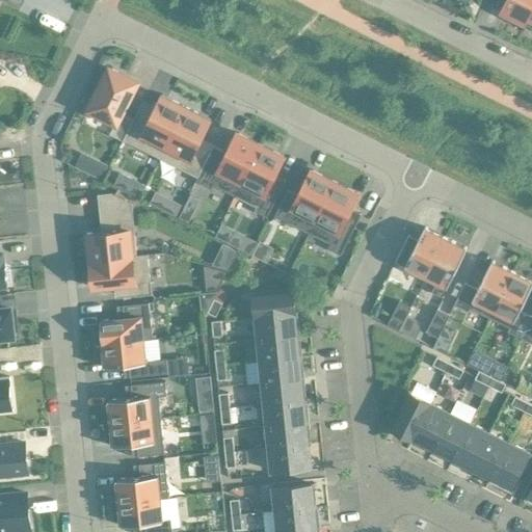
[(531,0),(506,0),(500,12),(525,25),(531,8),(531,0)]
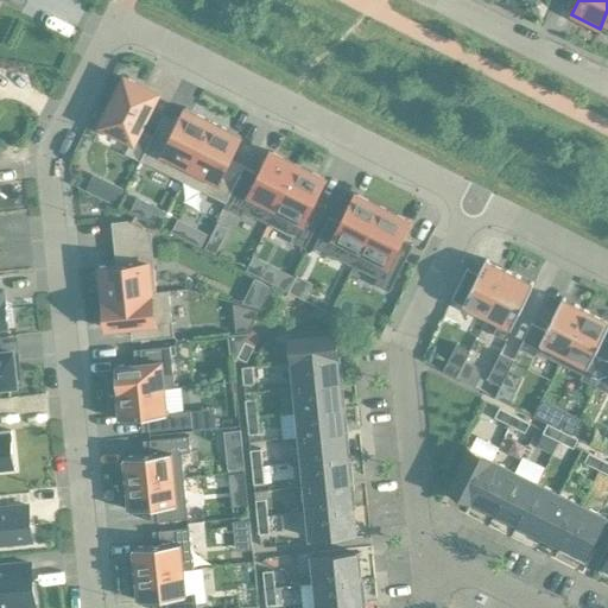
[(124,78),(100,126),(131,141),(124,154),(138,162),(150,138),(138,131),(156,95),(124,78)]
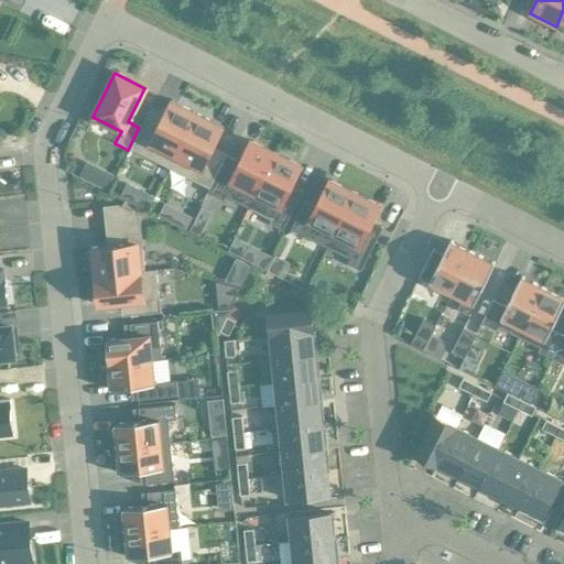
[(169,169),(196,115),(171,101),(161,121),(147,115),(129,149),(169,169)]
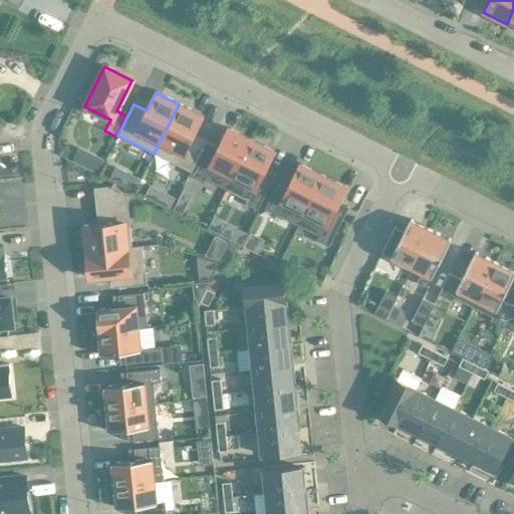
[(202,115),(179,104),(154,154),(190,172),(202,148),(190,141),(202,115)]
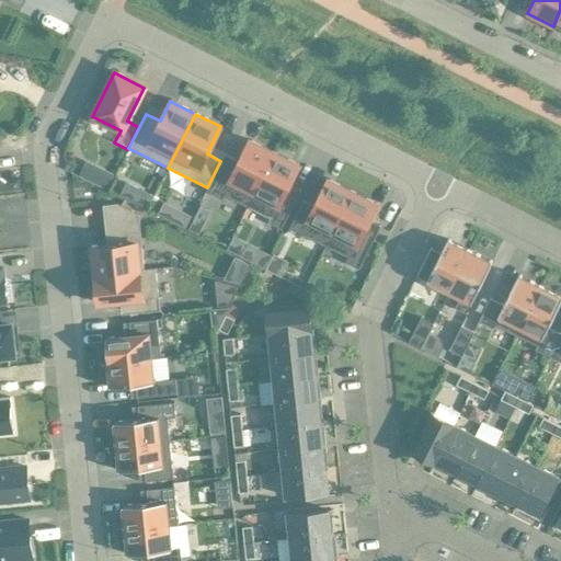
[(224,195),(247,207),(274,152),(250,140),(239,162),(224,155),(205,192),(221,201),(224,195)]
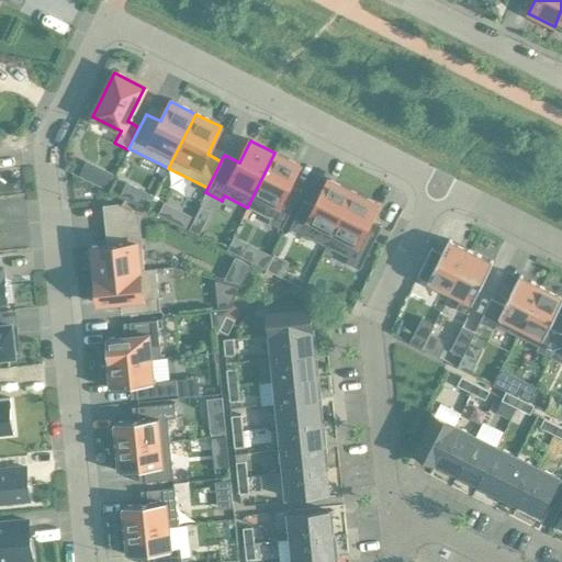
[(284,192),(289,186),(299,166),(274,153),(247,208),(269,218),(267,223),(281,229),(296,199),(284,192)]
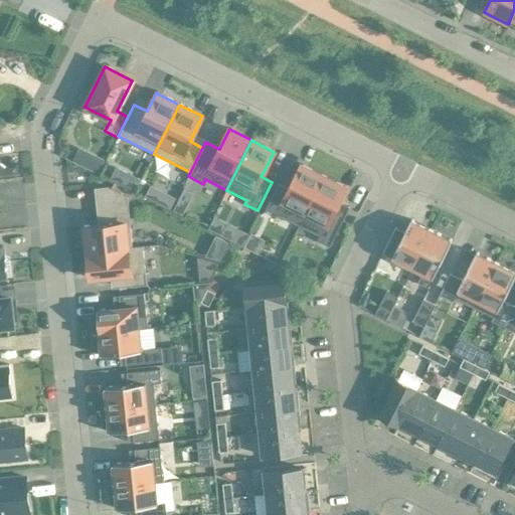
[(93,155),(84,169),(97,175),(104,160),(93,155)]
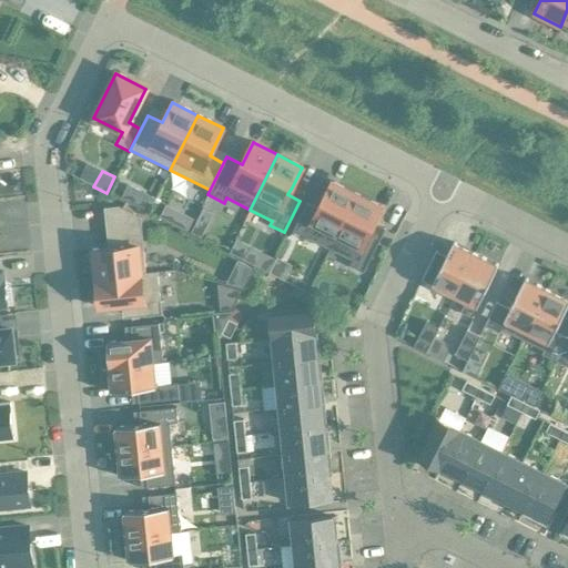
[(292,231),(328,249),(356,194),(332,182),(318,209),(306,203),(292,231)]
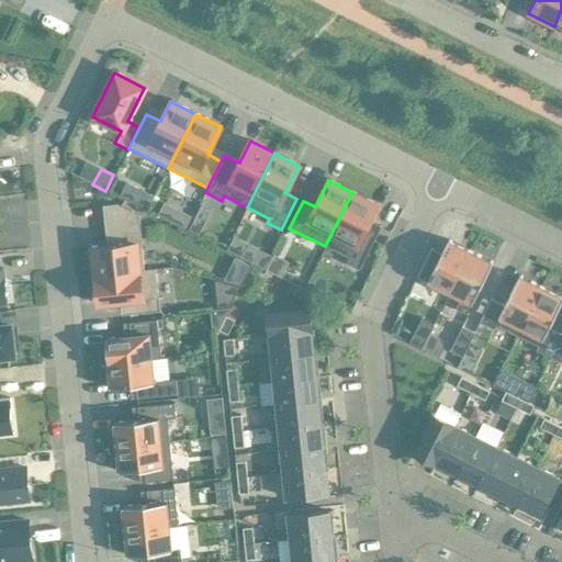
[(138,189),(132,201),(146,209),(153,197),(138,189)]
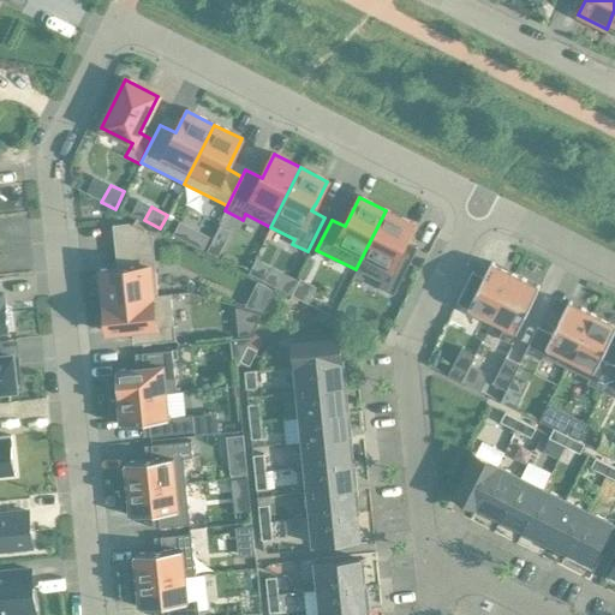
[(412,224),(386,210),(356,269),(381,282),(377,287),(393,296),(412,256),(399,250),(412,224)]
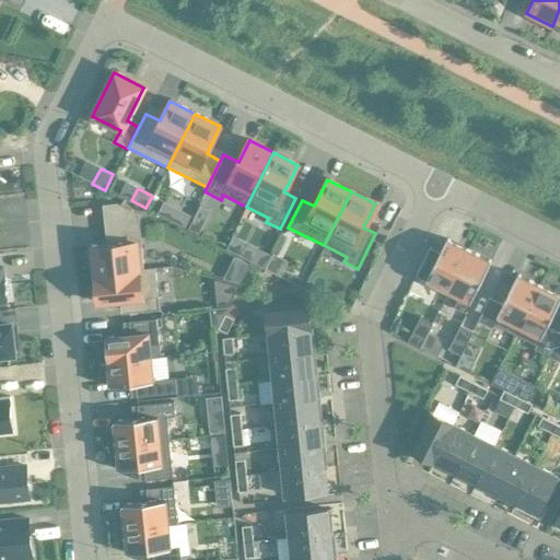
[(91,247),(94,276),(143,270),(138,214),(116,203),(102,206),(105,238),(106,238),(107,245),(91,247)]
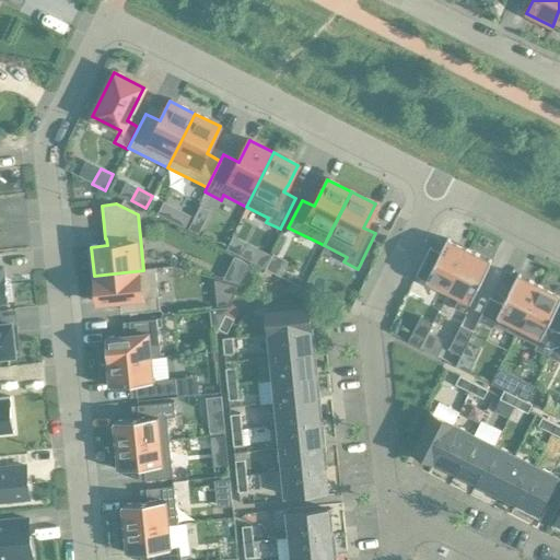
[(177,209),(171,222),(184,229),(190,217),(177,209)]
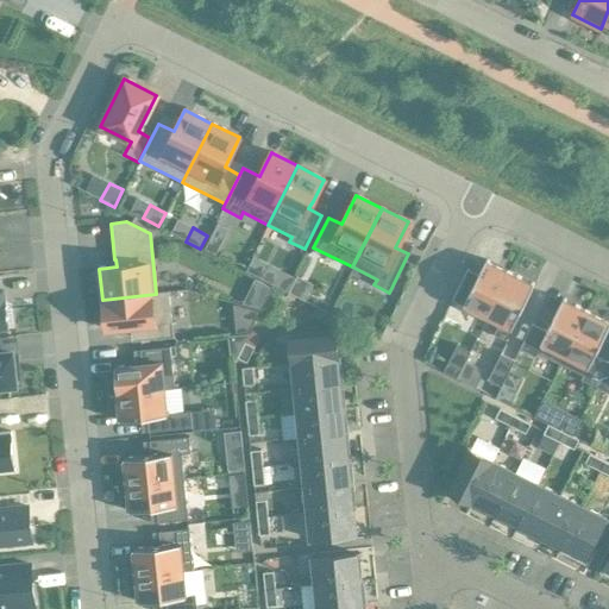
[(209,238),(203,249),(214,255),(220,243),(209,238)]
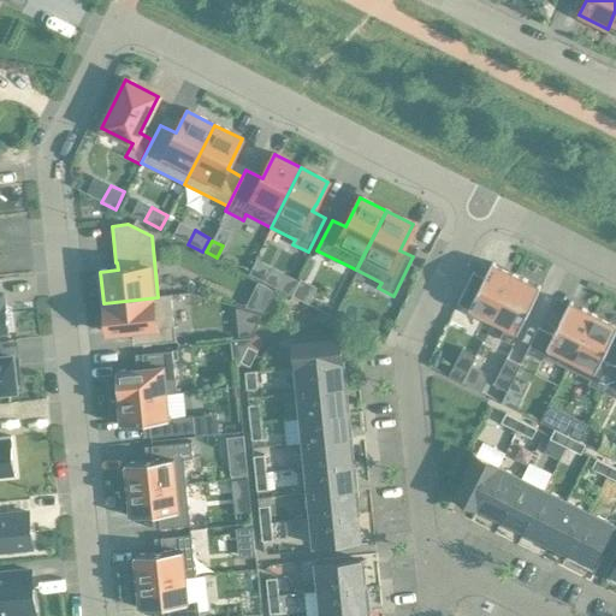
[(492,321),(515,276),(491,264),(467,309),(492,321)]
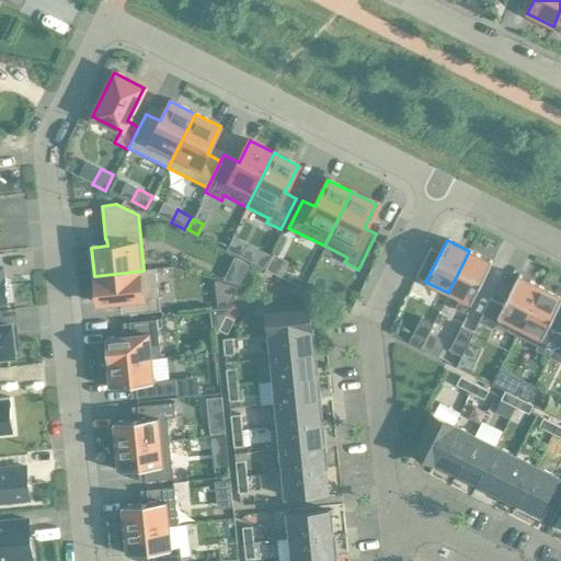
[(259,250),(252,263),(264,268),(271,255),(259,250)]
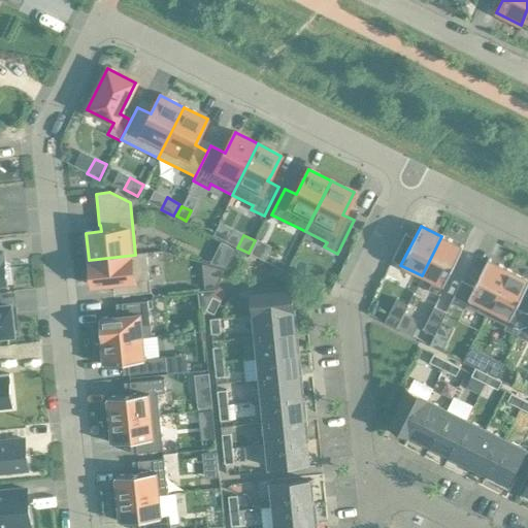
[(441,236),(422,275),(432,281),(427,290),(438,295),(462,246),(441,236)]
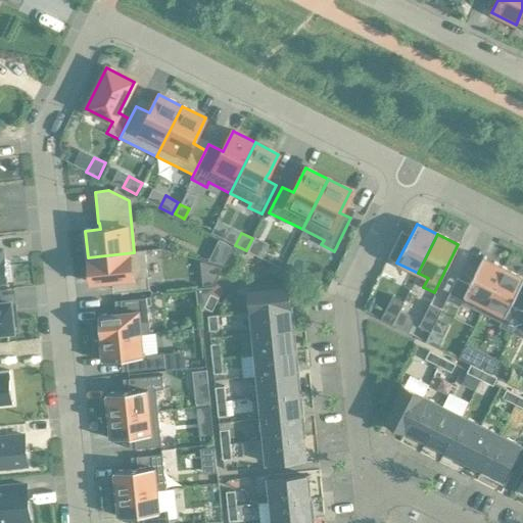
[(254,237),(247,251),(260,258),(269,244),(254,237)]
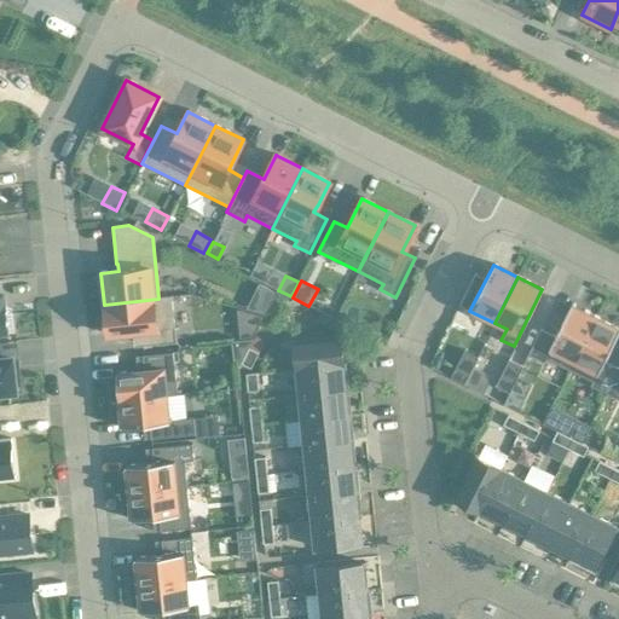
[(158,299),(104,305),(106,336),(140,333),(142,347),(175,343),(171,296),(158,299)]
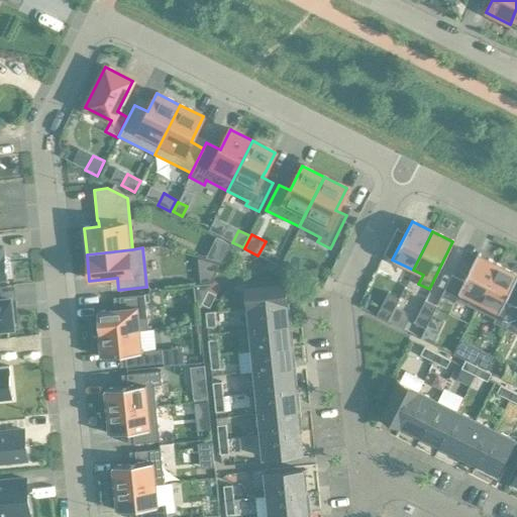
[(475,309),(498,265),(477,253),(463,282),(451,276),(440,297),(453,303),(455,300),(475,309)]
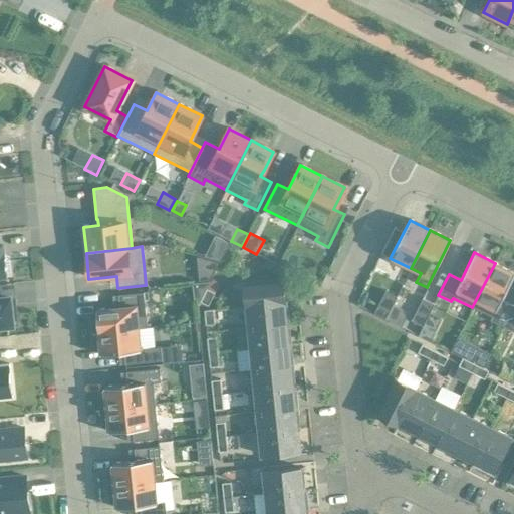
[(489,321),(503,327),(513,306),(501,300),(513,274),(513,272),(495,263),(472,307),(491,317),(489,321)]
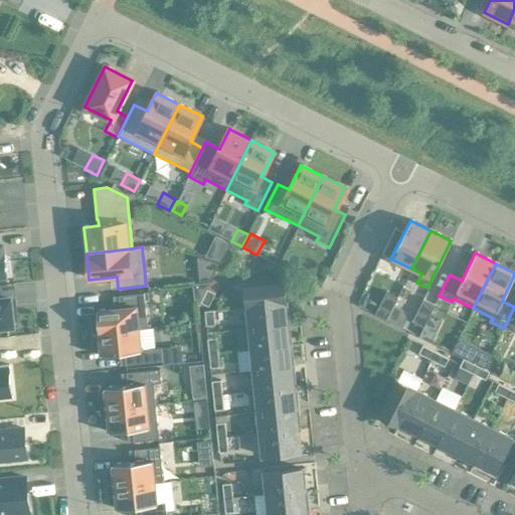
[(245,308),(286,304),(283,282),(243,286),(245,308)]
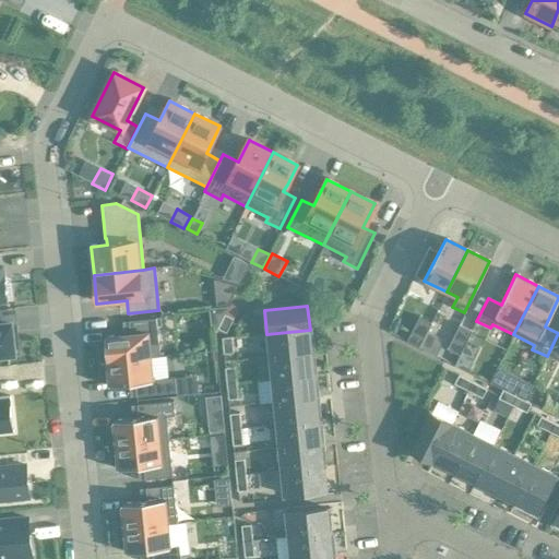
[(1,310),(0,310),(0,356),(18,354),(16,337),(12,339),(11,323),(2,324),(1,310)]
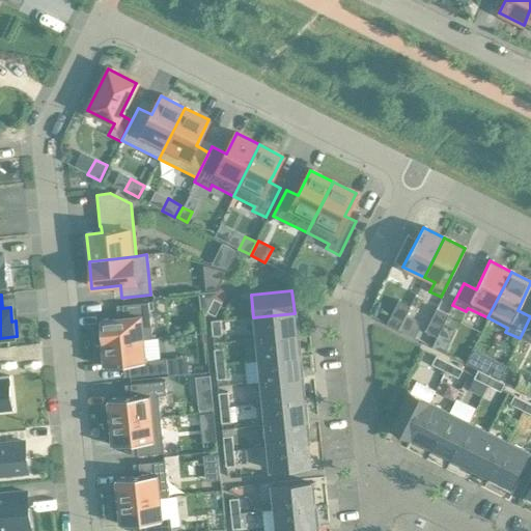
[(205,313),(214,316),(221,304),(213,300),(205,313)]
